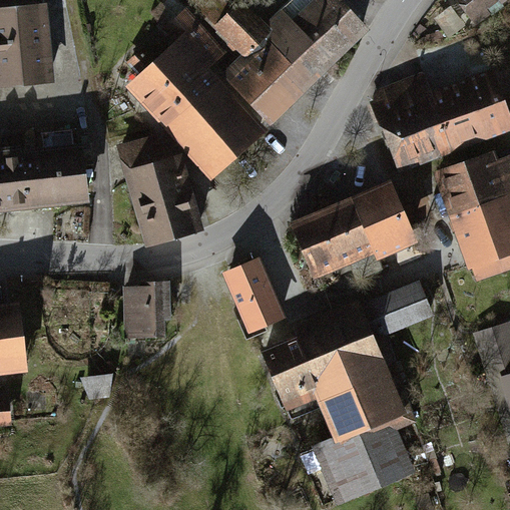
[(0,88),(56,81),(45,0),(0,0),(0,88)]
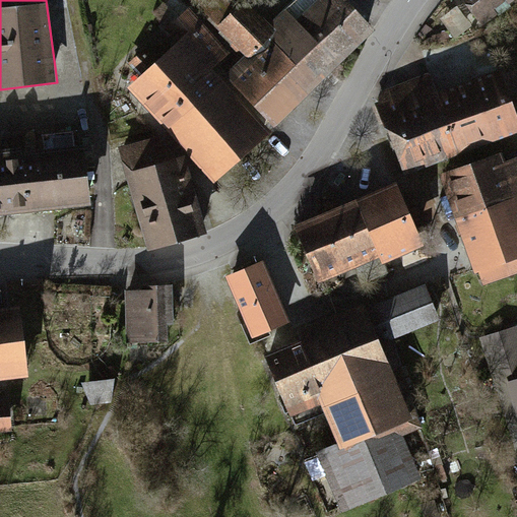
[(375,30),(345,0),(316,0),(280,34),(248,0),(241,0),(212,27),(244,61),(229,75),(276,125),(375,30)]
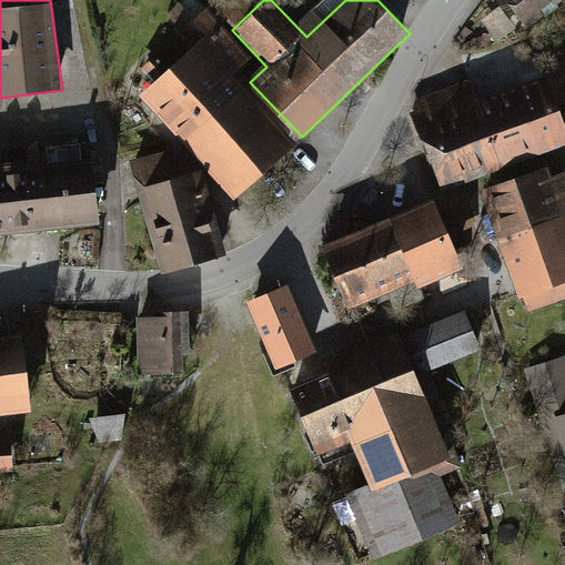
[(505,0),(526,28),(563,0),(505,0)]
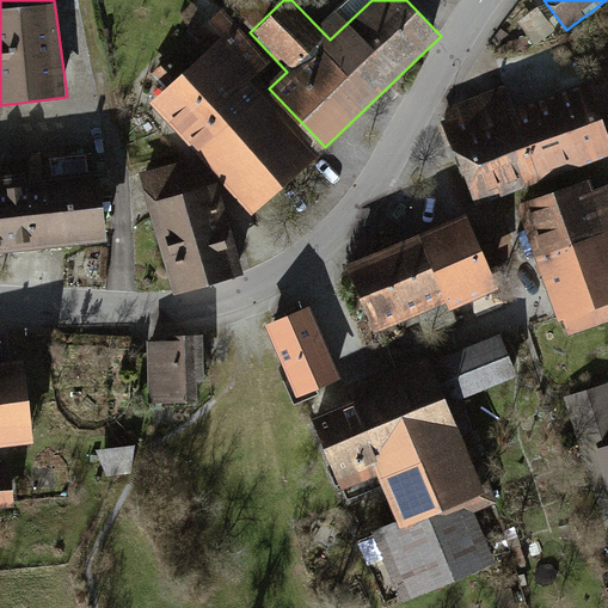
[(200,59),(151,104),(251,213),(312,157),(246,85),(272,61),(221,6),(184,41),(200,59)]
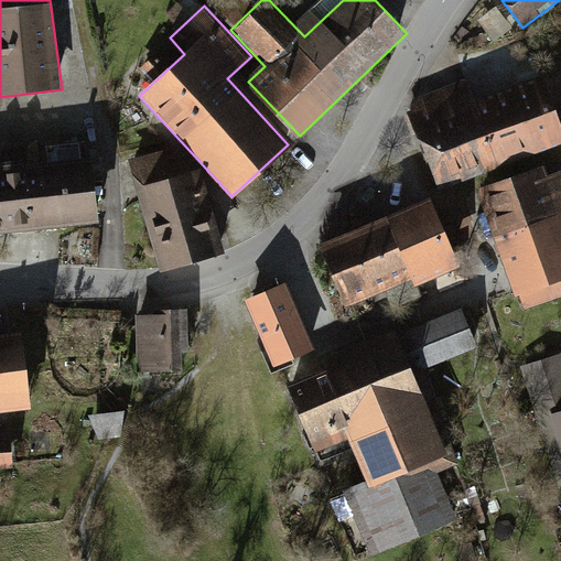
[(465,81),(408,101),(441,192),(560,148),(560,74),(475,106),(465,81)]
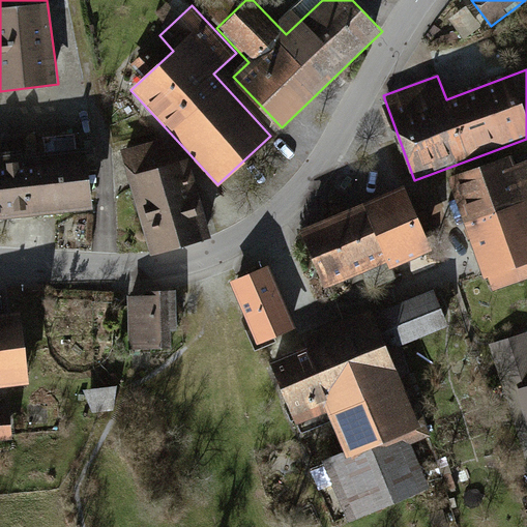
[(162,140),(123,151),(151,247),(208,231),(188,162),(179,164),(162,140)]
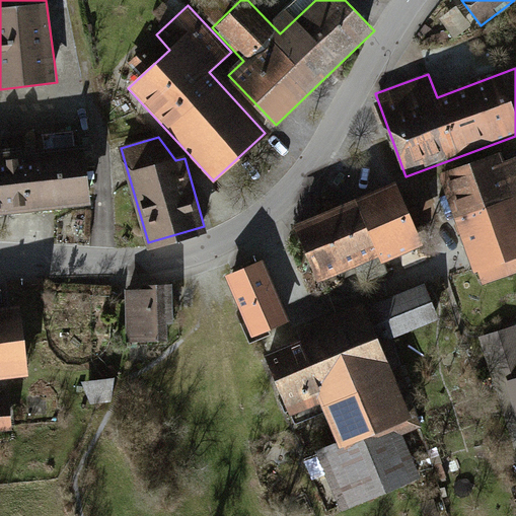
[(25,149),(0,152),(0,216),(91,205),(84,149),(26,156),(25,149)]
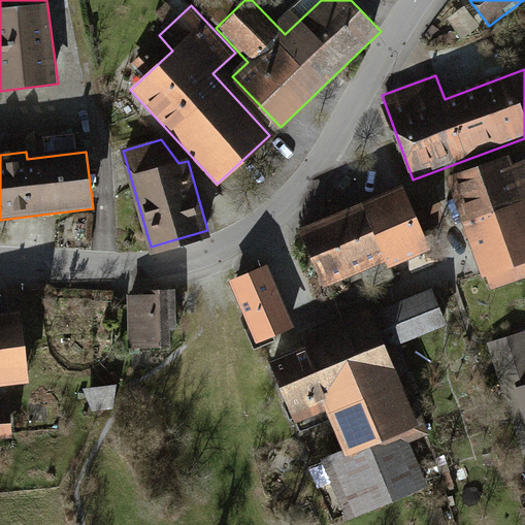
[(512,154),(448,177),(464,222),(524,198),(524,160),(516,164),(512,154)]
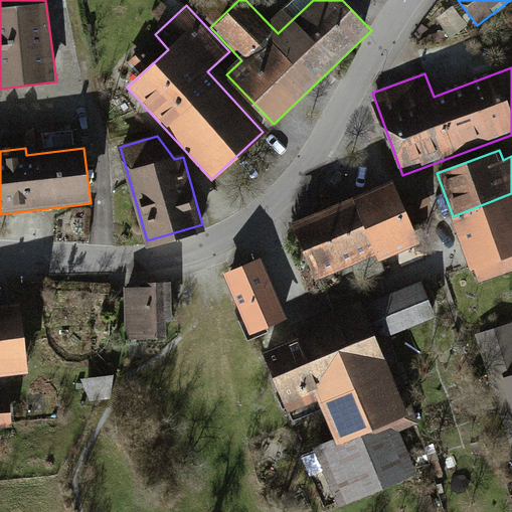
[(394,181),(290,222),(312,279),(416,236),(394,181)]
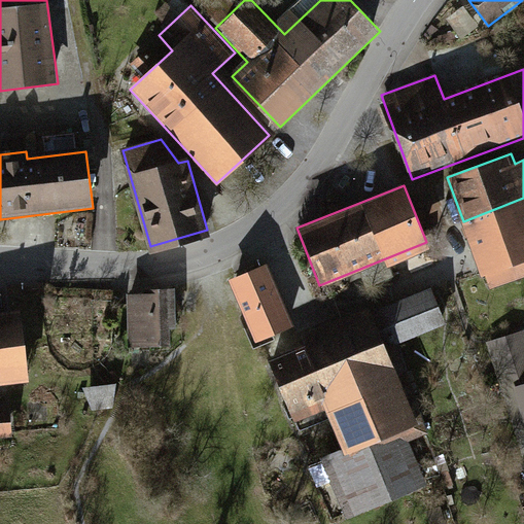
[(268,266),(226,282),(252,345),(293,328),(268,266)]
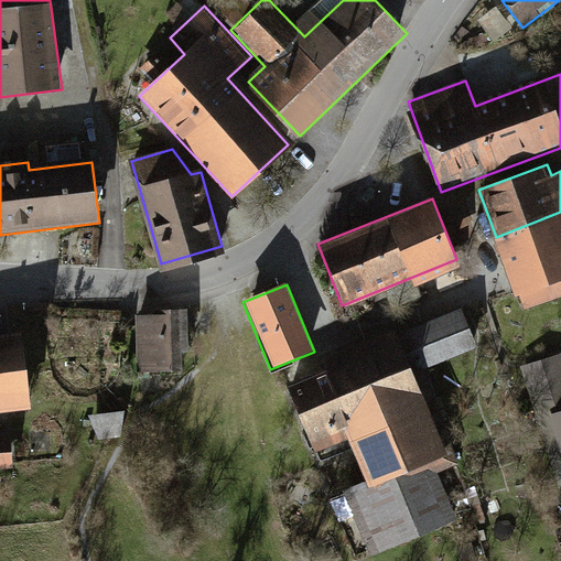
[(181,312),(136,312),(137,369),(182,368),(181,312)]
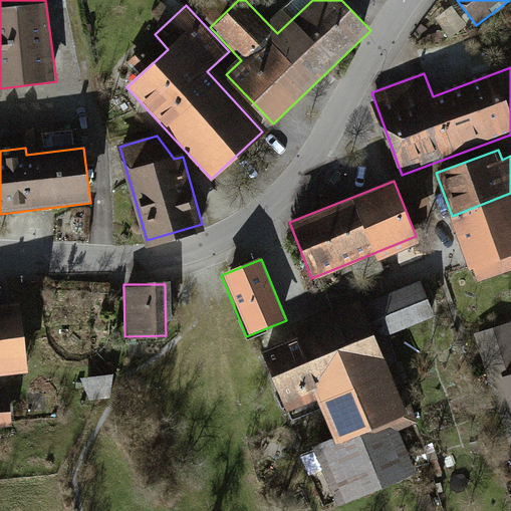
[(296,333),(259,348),(288,418),(318,405),(330,435),(296,450),(321,510),(324,510),(413,475),(394,430),(418,419),(382,336),(433,315),(420,284),(365,307),(362,299),(294,327),(296,333)]
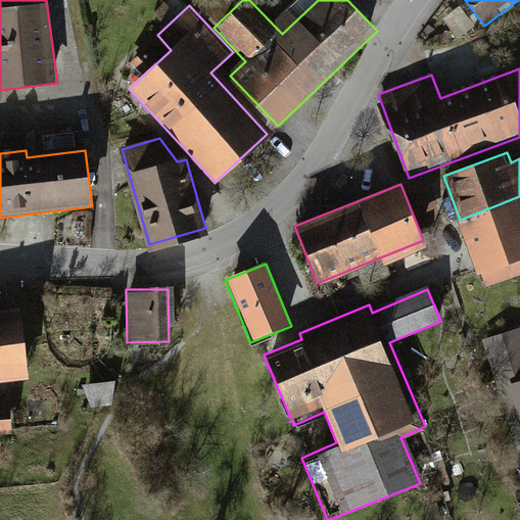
[(0,382),(28,379),(19,308),(0,310),(0,382)]
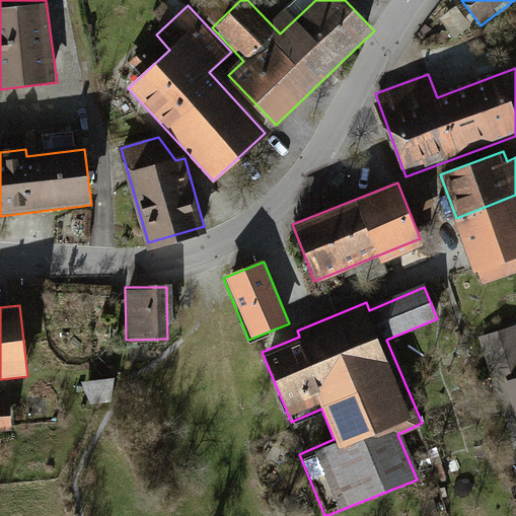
[(515,378),(506,382),(515,415),(515,378)]
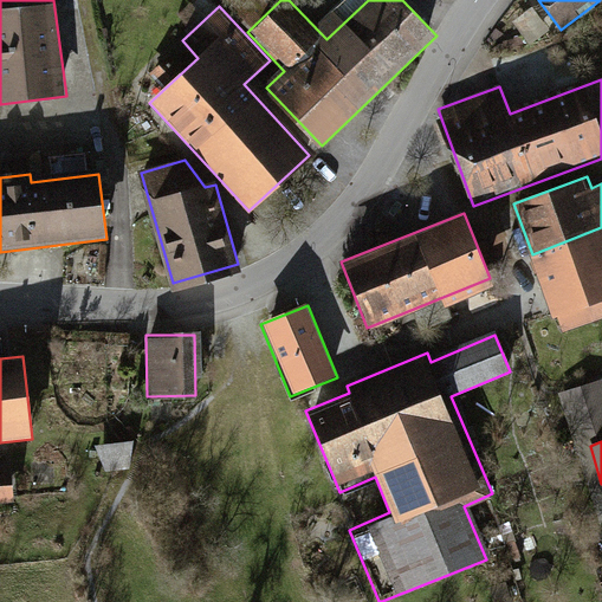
[(129,447),(103,450),(104,463),(130,460),(129,447)]
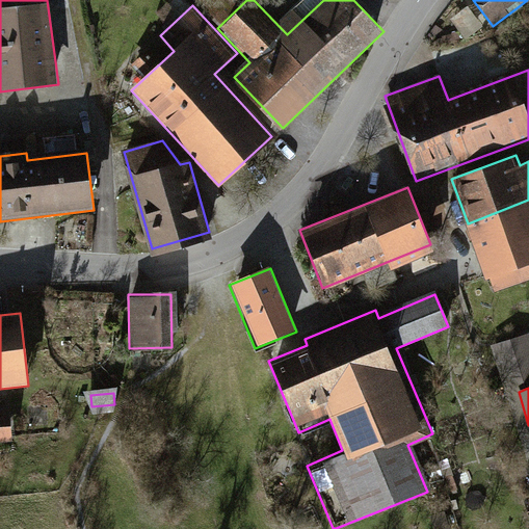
[(8,406),(0,406),(0,439),(11,438),(8,406)]
